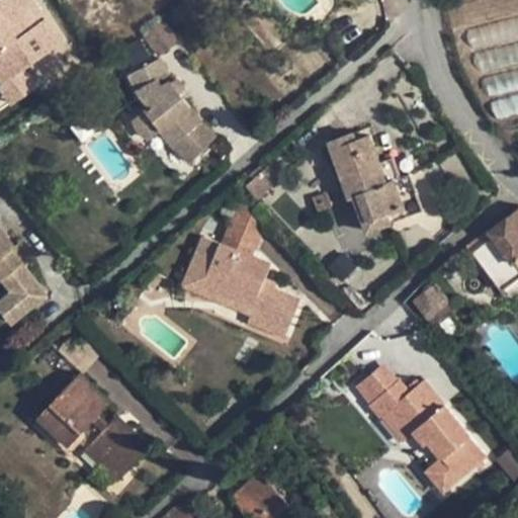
[(0,0),(0,95),(8,107),(42,86),(29,65),(58,48),(28,0),(0,0)]
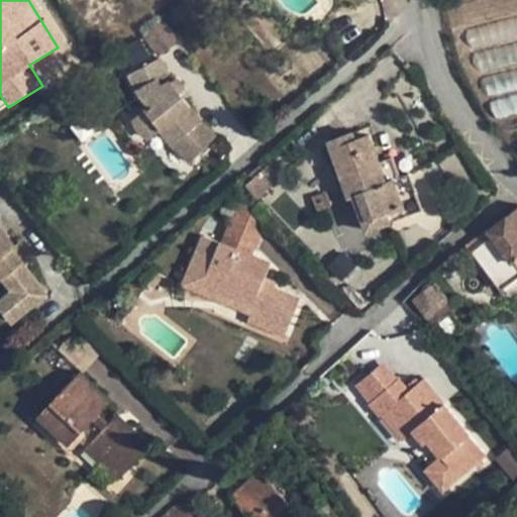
[(164,20),(142,36),(158,56),(179,39),(164,20)]
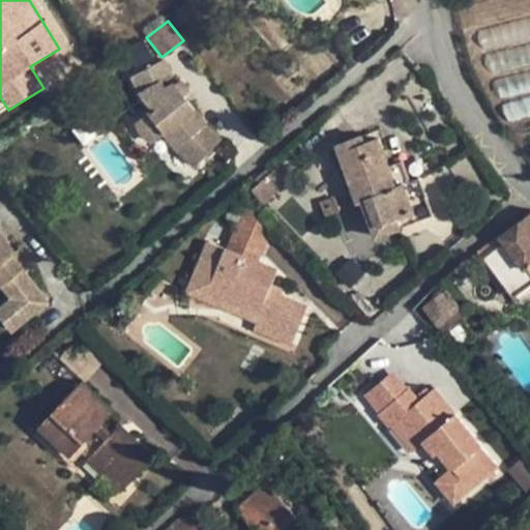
[(190,135),(209,151),(222,139),(206,124),(195,111),(197,110),(184,94),(188,91),(186,85),(184,83),(180,79),(175,82),(163,59),(131,76),(144,100),(151,109),(137,121),(139,126),(141,131),(146,137),(149,140),(152,142),(164,133),(177,148),(190,135)]
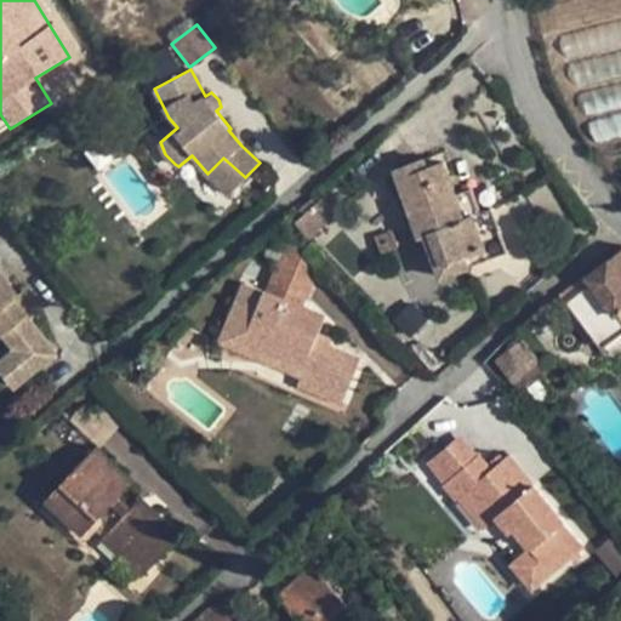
[(83,134),(75,125),(67,131),(74,140),(83,134)]
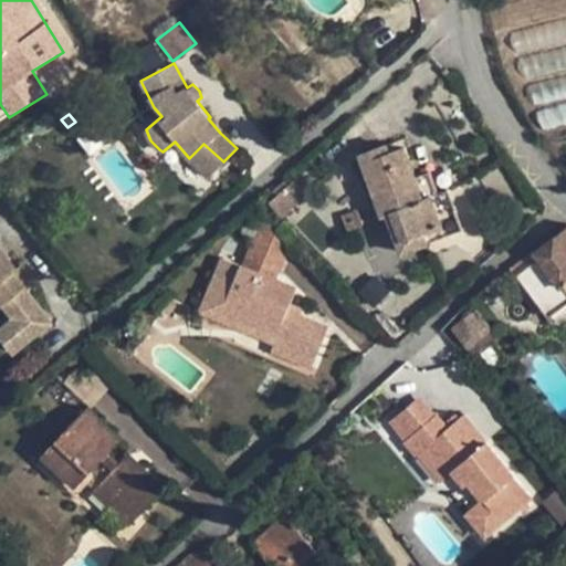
[(203,144),(189,158),(209,177),(223,161),(203,144)]
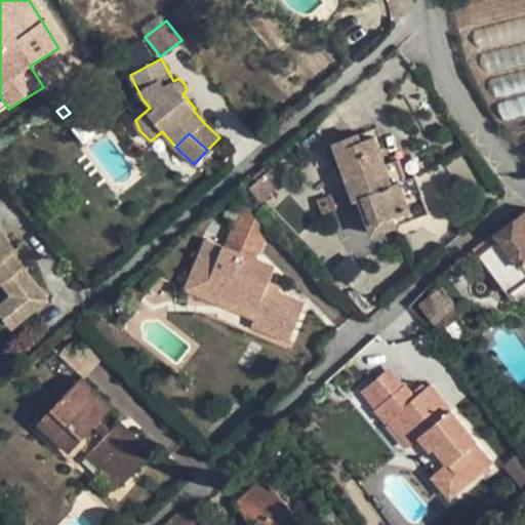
[(374,234),(397,226),(393,215),(410,209),(400,180),(393,184),(386,164),(375,137),(362,143),(359,134),(334,144),(355,199),(360,198),(374,234)]
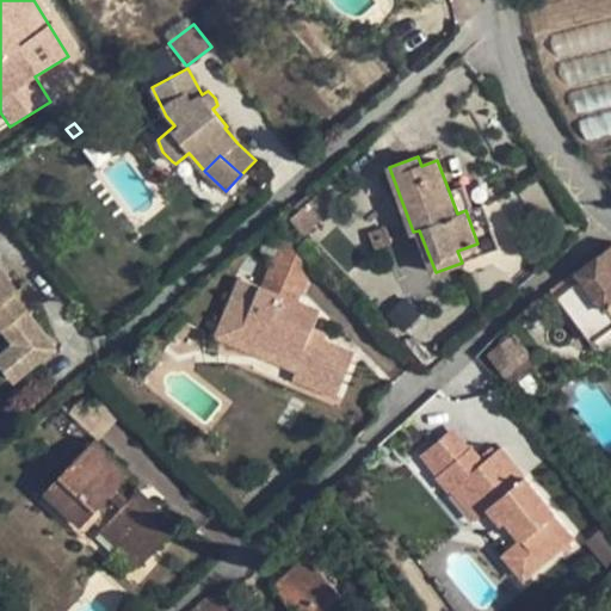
[(464,184),(449,191),(457,214),(466,210),(477,244),(457,251),(462,263),(501,248),(485,203),(473,207),(464,184)]
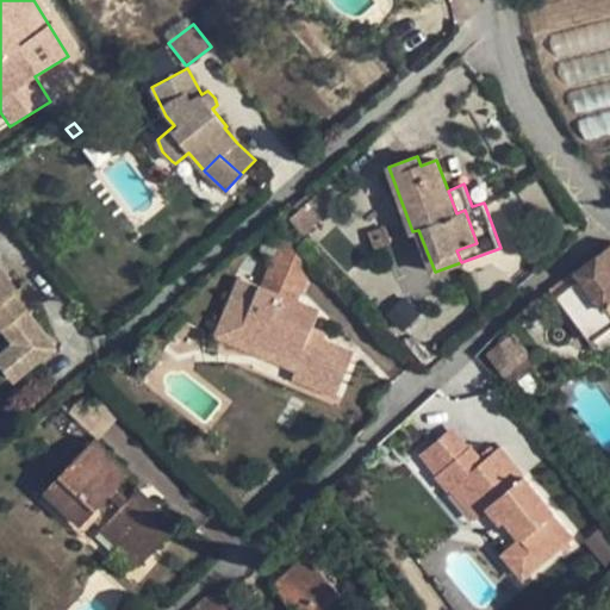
[(294,207),(298,211),(316,195),(319,192),(316,187),(294,207)]
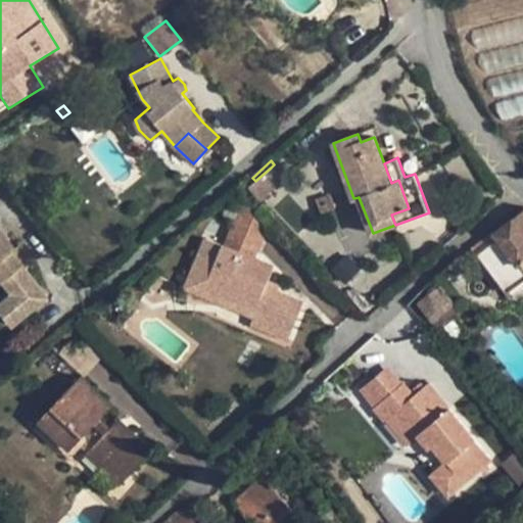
[(255,181),(250,186),(262,199),(283,181),(271,168),(255,181)]
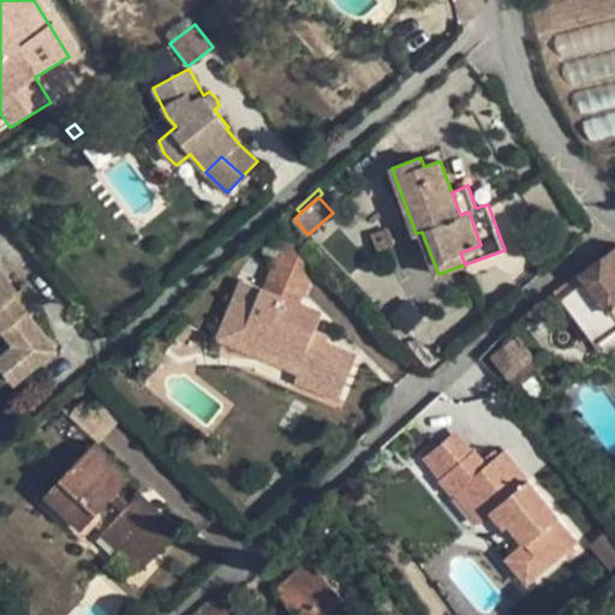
[(396,244),(388,226),(371,233),(378,251),(383,249),(396,244)]
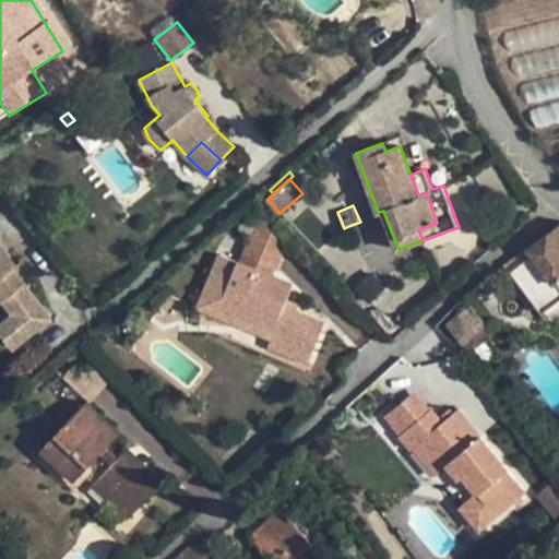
[(287,242),(259,215),(254,227),(254,228),(253,232),(252,234),(251,235),(239,262),(273,276),(287,242)]
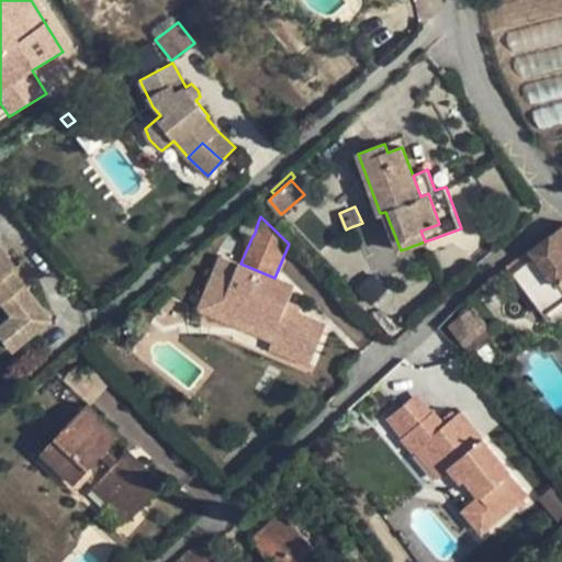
[(242,224),(239,227),(240,233),(242,235),(245,237),(247,237),(250,237),(253,236),(254,235),(255,233),(256,229),(256,228),(255,226),(253,224),(249,222),(245,222),(242,224)]
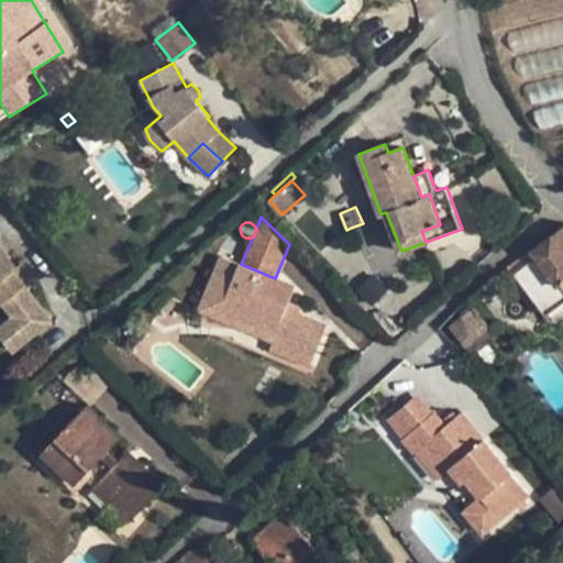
[(370,240),(363,223),(351,228),(359,244),(370,240)]
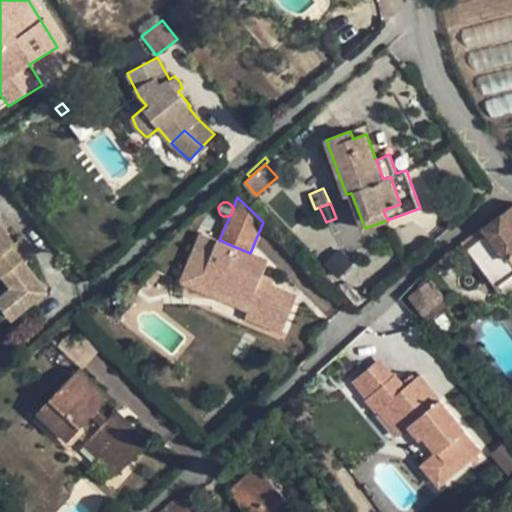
[(485,231),(465,246),(483,271),(503,255),(507,260),(511,257),(511,205),(483,227),(485,231)]
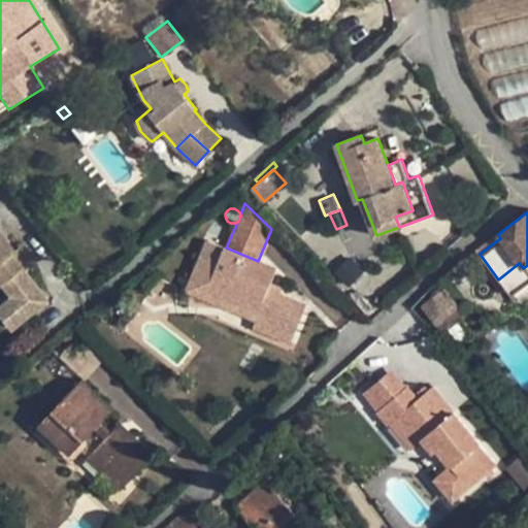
[(347,225),(336,229),(343,244),(354,240),(347,225)]
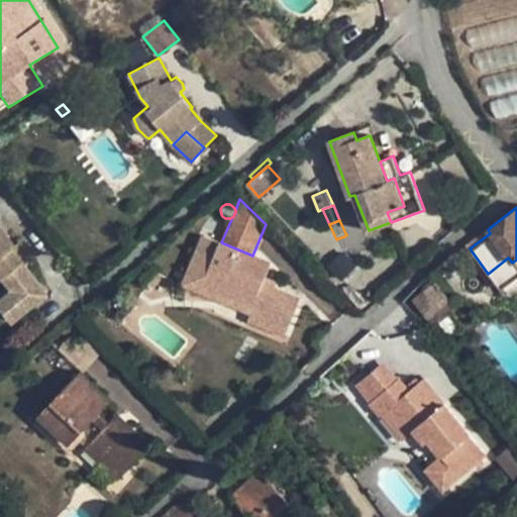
[(0,276),(11,291),(0,300),(0,307),(11,322),(45,295),(23,267),(10,248),(15,244),(0,226),(0,276)]
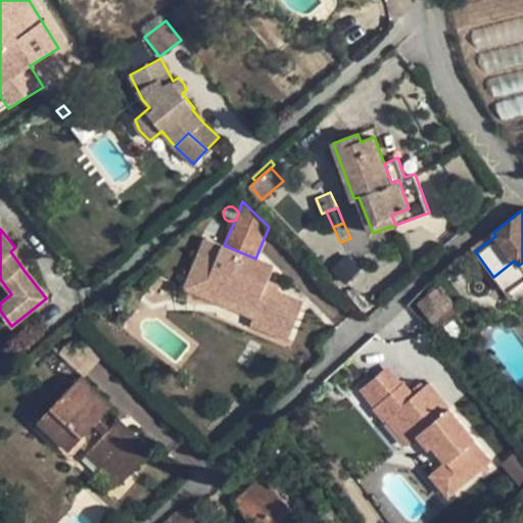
[(205,238),(188,282),(225,297),(228,290),(258,302),(252,316),(251,317),(253,318),(291,334),(303,302),(267,287),(274,266),(255,258),(224,245),(205,238)]
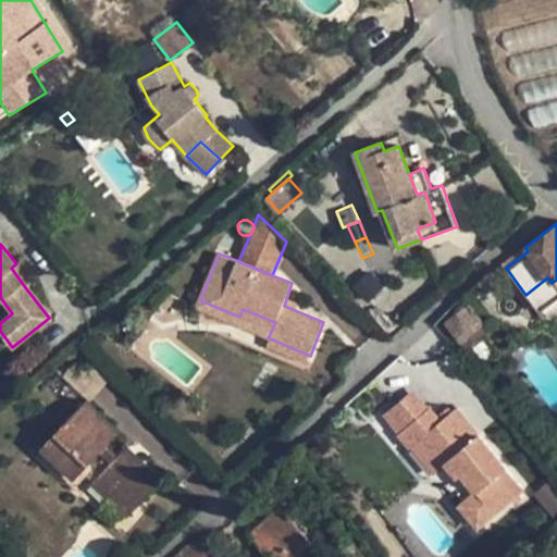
[(16,263),(11,268),(25,287),(35,279),(21,260),(16,263)]
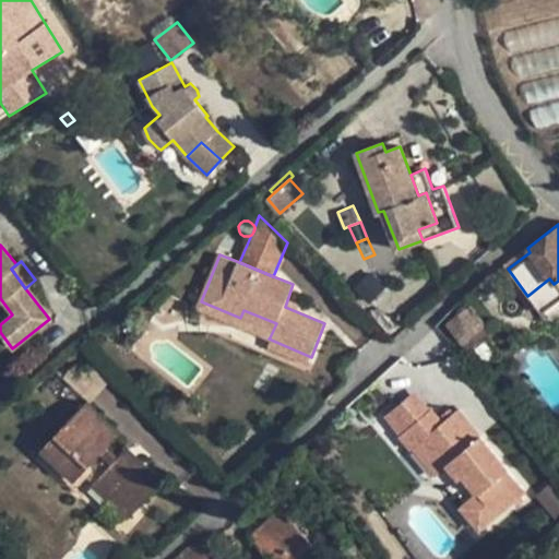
[(385,286),(369,299),(375,305),(390,292),(385,286)]
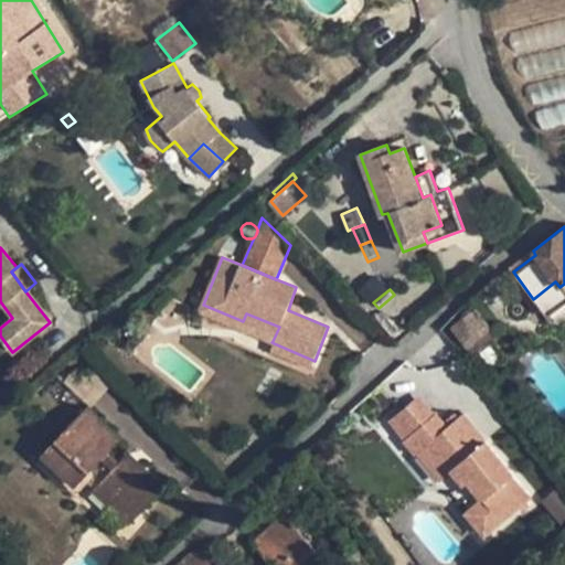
[(243,321),(203,305),(201,311),(240,328),(243,321)]
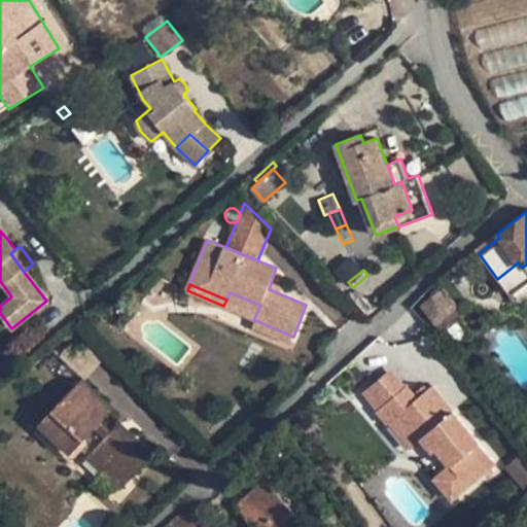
[(361,296),(355,289),(349,295),(355,302),(361,296)]
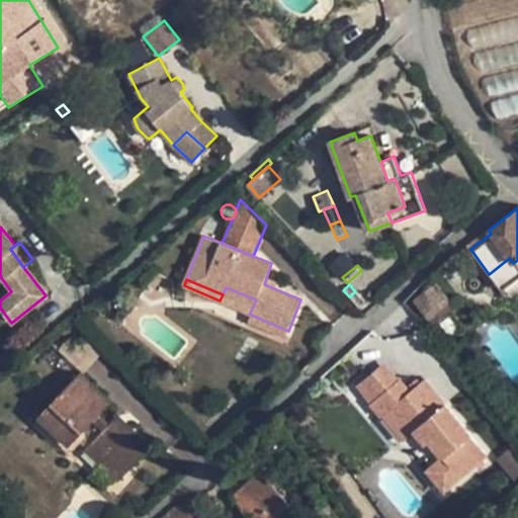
[(434,285),(415,299),(435,326),(439,322),(452,313),(454,312),(434,285)]
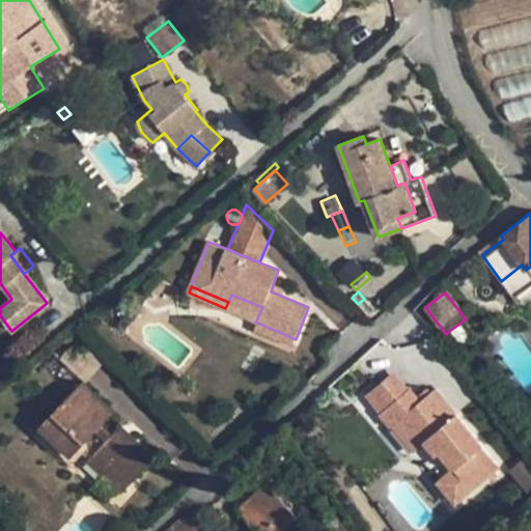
[(228,302),(225,308),(256,320),(262,307),(231,295),(228,302)]
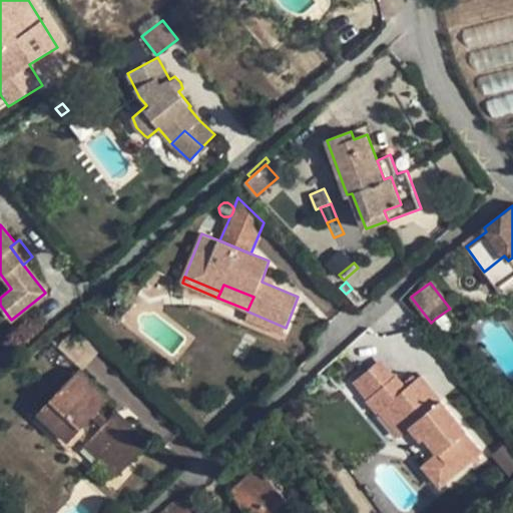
[(363,300),(352,289),(346,294),(357,306),(363,300)]
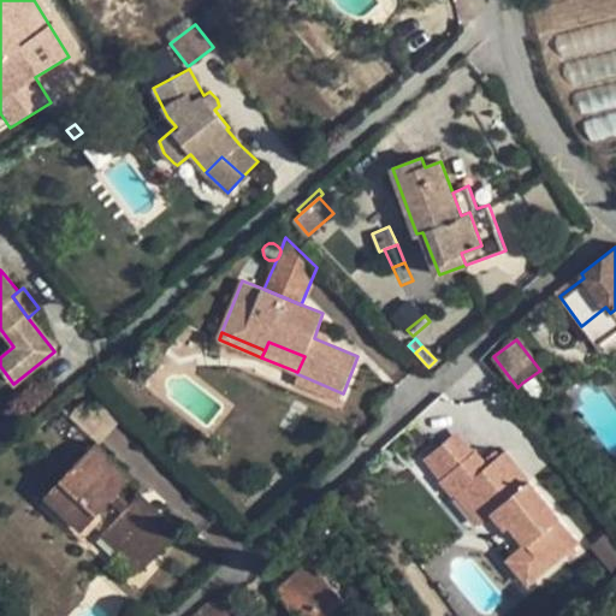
[(551,391),(538,372),(522,383),(537,402),(551,391)]
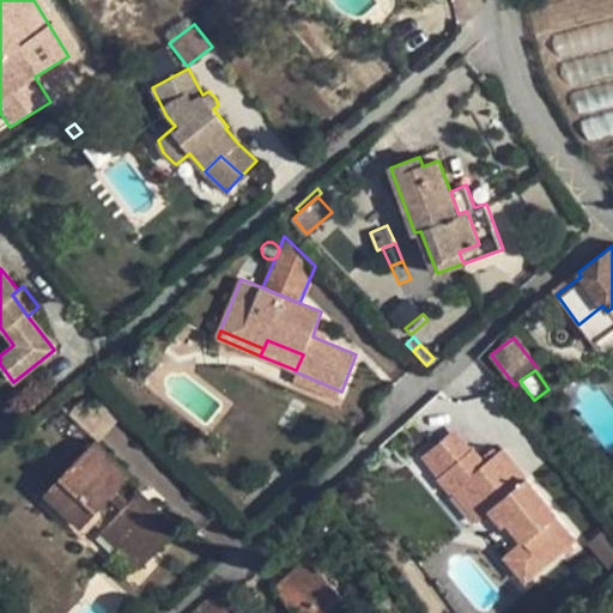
[(297,372),(295,378),(339,398),(341,392),(297,372)]
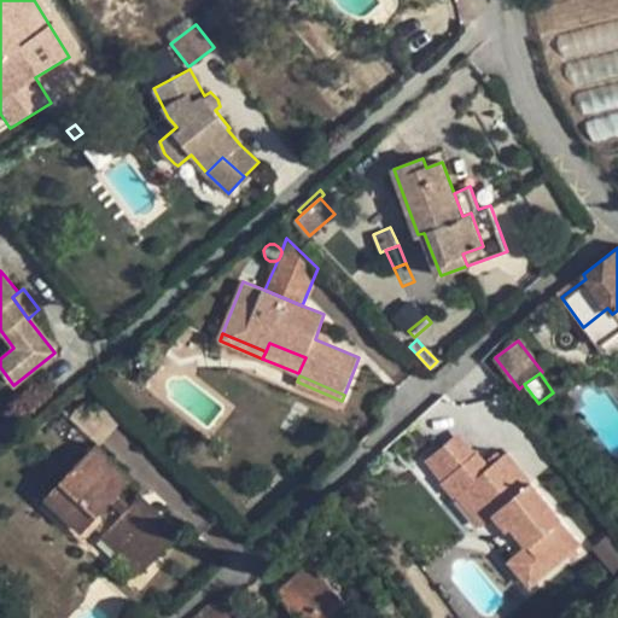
[(425,461),(442,482),(476,453),(460,432),(425,461)]
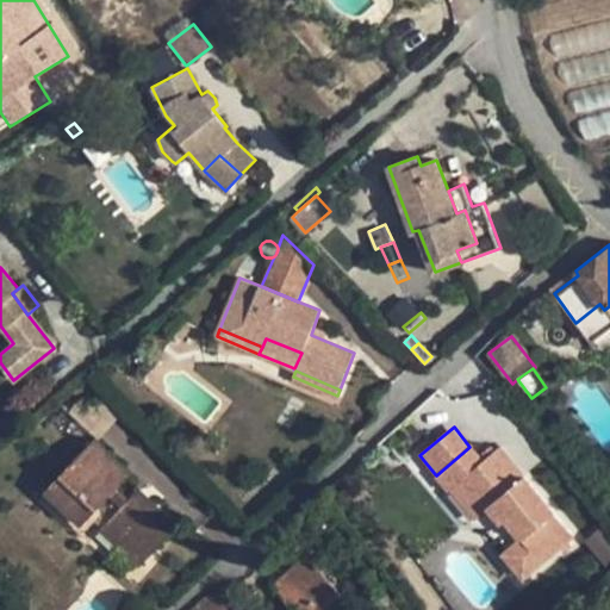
[(48,492),(82,524),(130,473),(95,441),(48,492)]
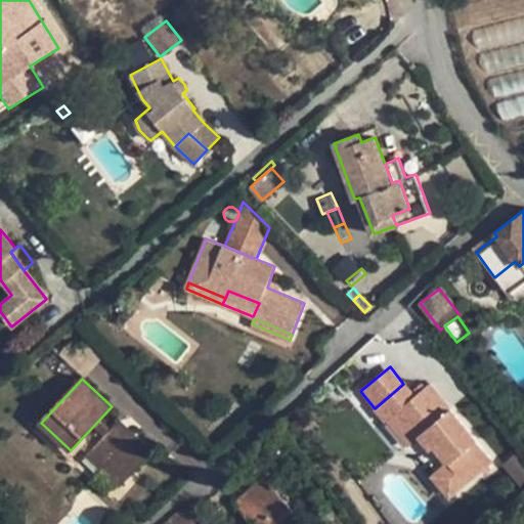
[(375,408),(385,421),(401,407),(423,432),(419,435),(431,449),(439,442),(444,438),(459,454),(476,440),(452,410),(455,408),(452,404),(449,407),(430,384),(415,397),(403,384),(375,408)]
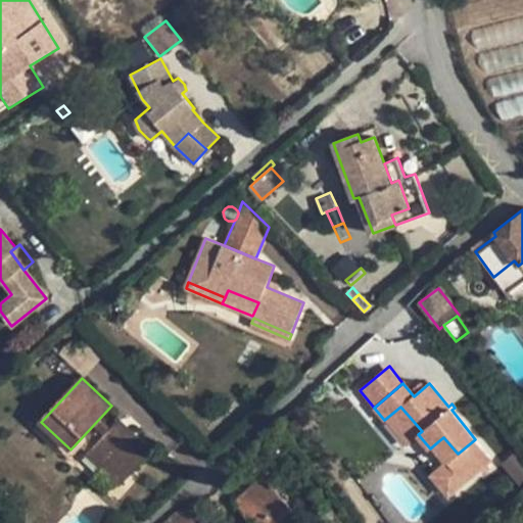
[(120,419),(88,453),(122,484),(153,450),(120,419)]
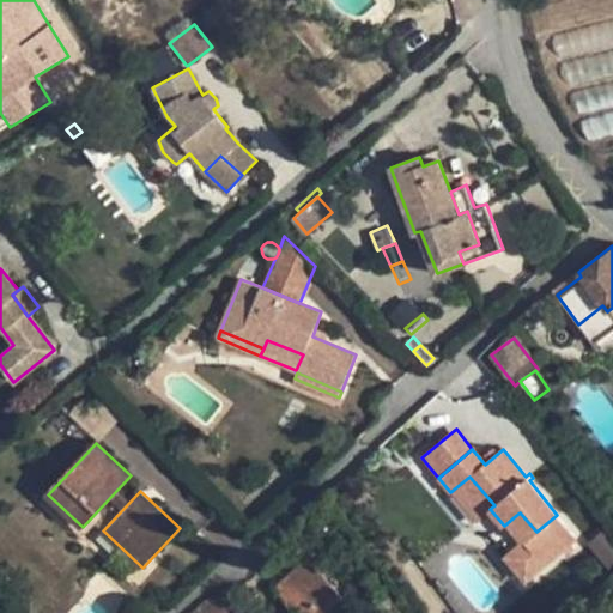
[(520,513),(514,517),(530,538),(536,532),(520,513)]
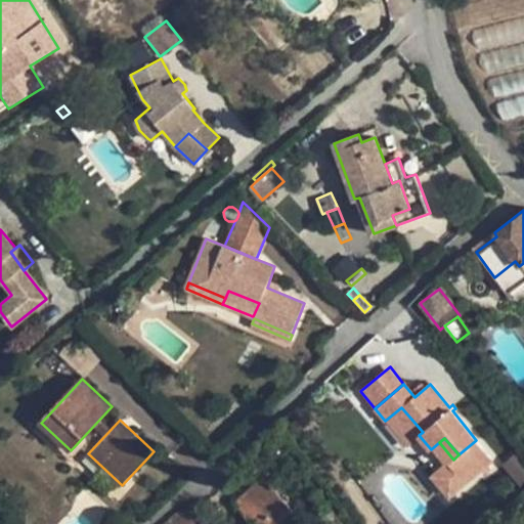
[(306,523),(264,477),(233,505),(251,523),(306,523)]
